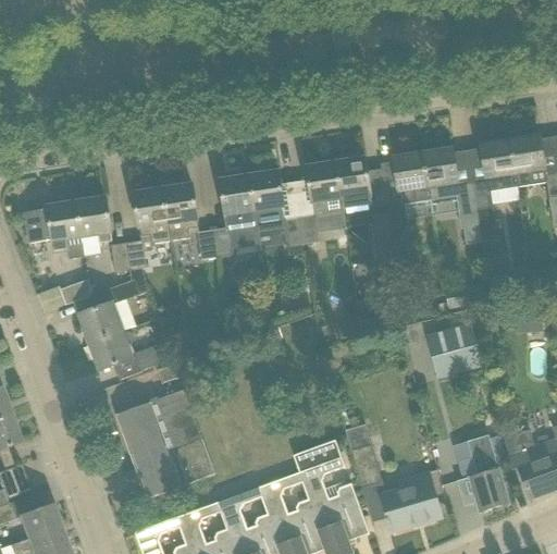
[(540,134),(510,139),(517,184),(547,180),(549,196),(554,228),(556,226),(556,168),(545,171),(540,134)]
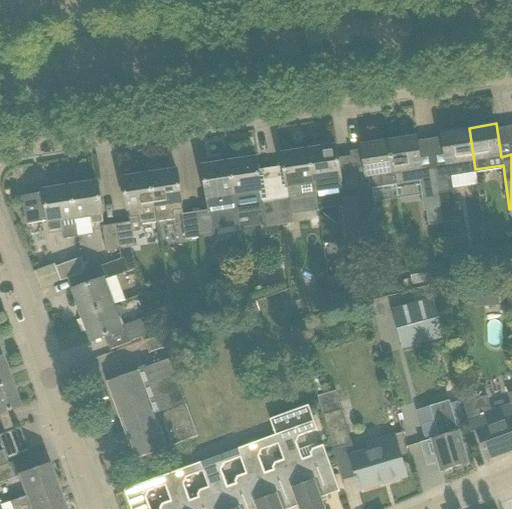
[(442,135),(429,137),(434,167),(440,203),(439,203),(442,220),(455,217),(448,174),(475,169),(469,128),(441,132),(442,135)]
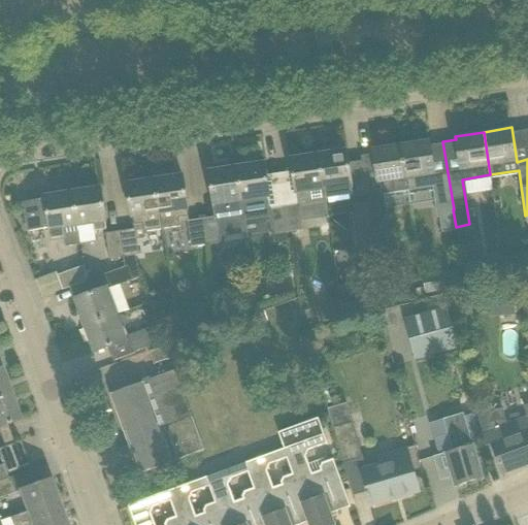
[(434,174),(429,143),(429,140),(401,144),(407,187),(407,189),(432,185),(437,215),(439,215),(441,230),(456,227),(453,209),(454,209),(448,172),(434,174)]
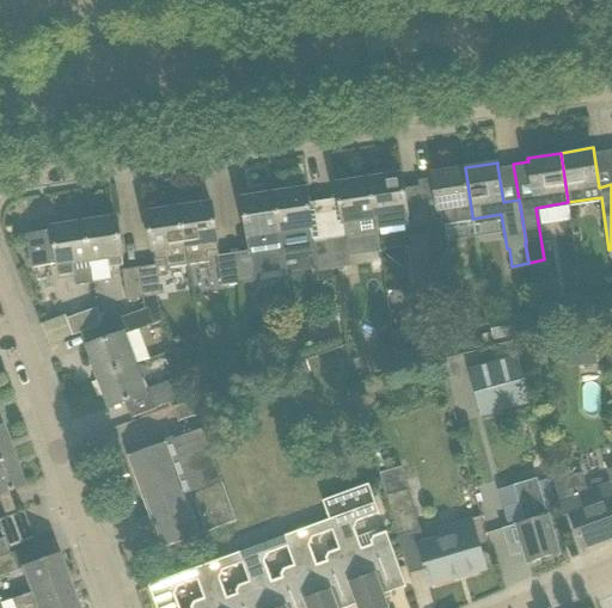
[(472,216),(465,167),(432,172),(436,203),(422,206),(426,232),(426,233),(432,272),(434,284),(447,283),(445,269),(448,269),(446,249),(450,247),(445,221),(472,216)]
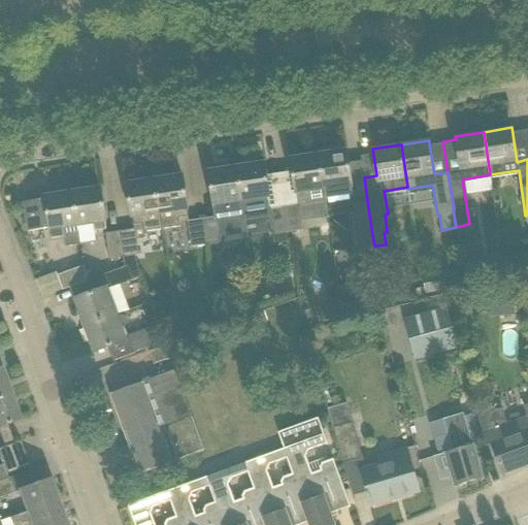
[(316,150),(324,200),(325,200),(326,202),(354,197),(345,149),(334,151),(334,146),(316,150)]
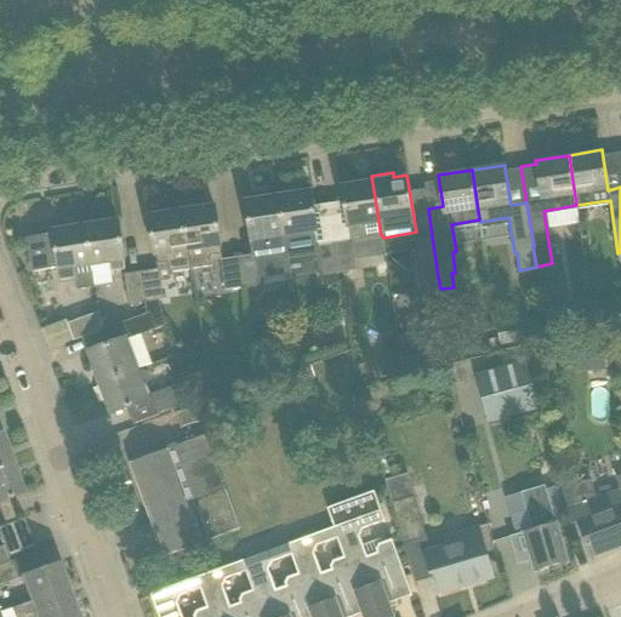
[(381,235),(371,176),(352,178),(353,183),(341,186),(346,209),(349,232),(362,230),(363,238),(381,235)]
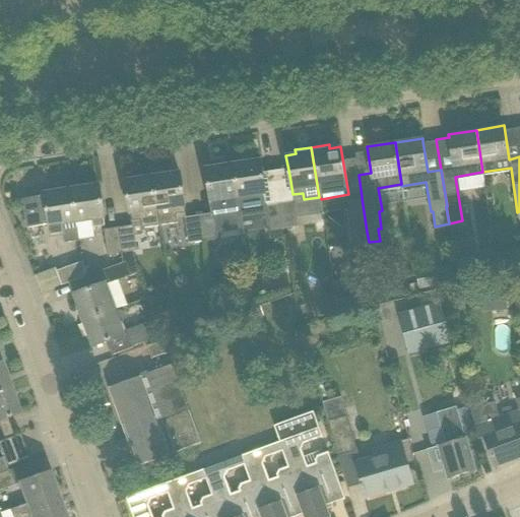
[(237,195),(232,163),(231,158),(214,162),(215,166),(205,167),(208,187),(212,211),(213,217),(240,213),(237,195)]
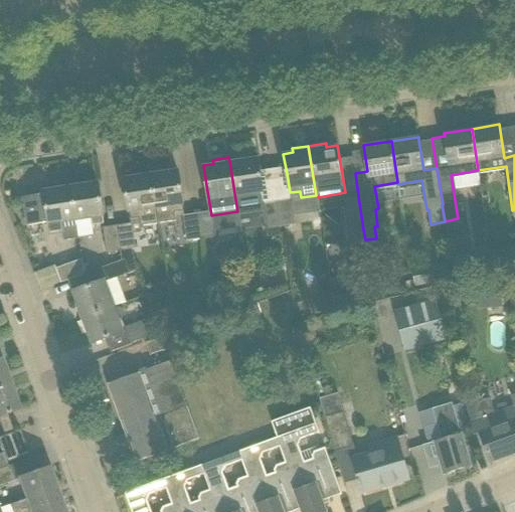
[(229,161),(234,193),(235,193),(237,211),(256,209),(261,234),(281,231),(276,199),(277,199),(274,177),(273,177),(273,179),(265,180),(266,183),(261,184),(258,157),(229,161)]
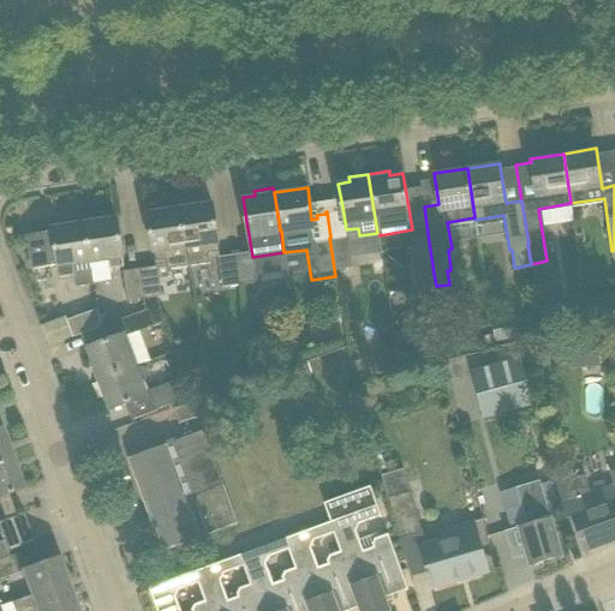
[(215,226),(212,202),(201,204),(199,199),(179,202),(180,207),(189,264),(209,261),(208,251),(219,250),(215,226)]
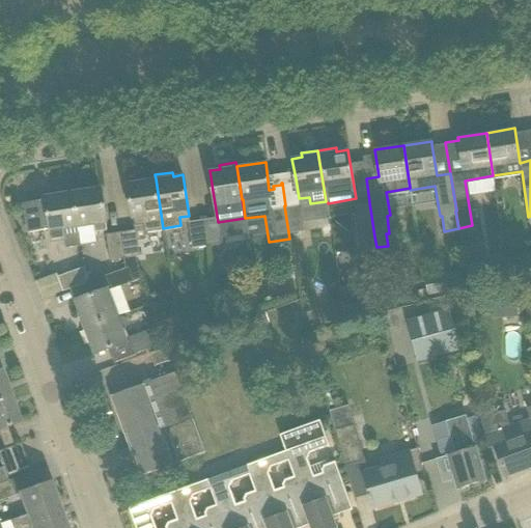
[(128,183),(134,224),(142,223),(144,230),(163,228),(156,178),(128,183)]
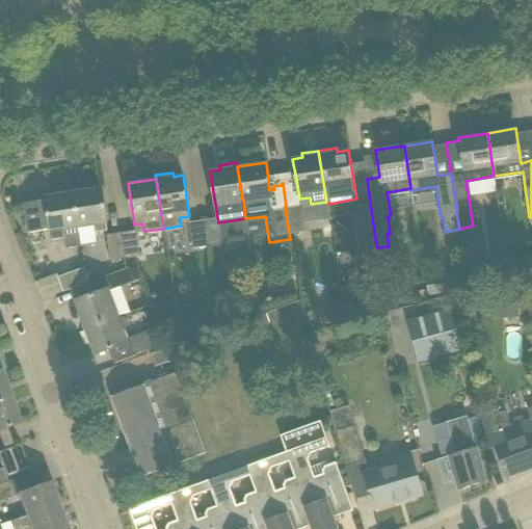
[(101,187),(72,192),(77,226),(90,223),(91,231),(107,229),(101,187)]
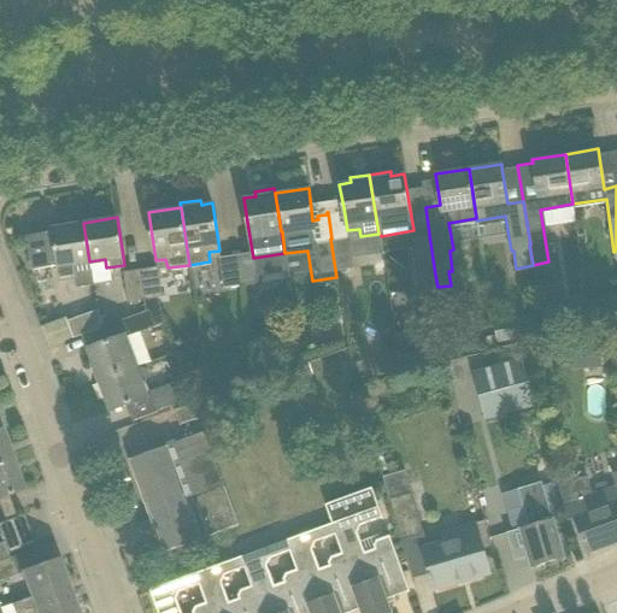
[(89,261),(83,223),(52,228),(53,231),(46,233),(46,230),(27,234),(33,267),(58,264),(60,275),(72,273),(71,265),(89,261)]
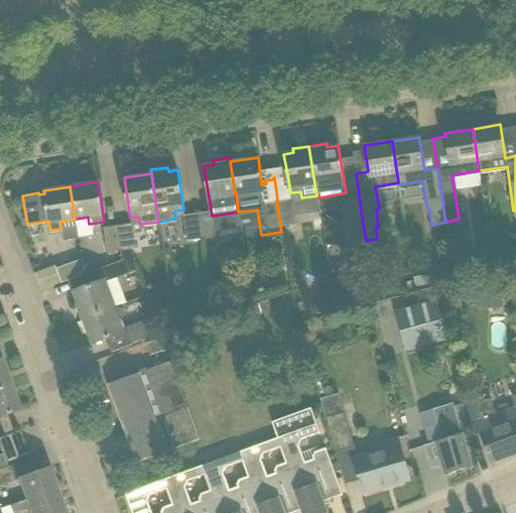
[(364,230),(359,197),(344,199),(349,233),(364,230)]
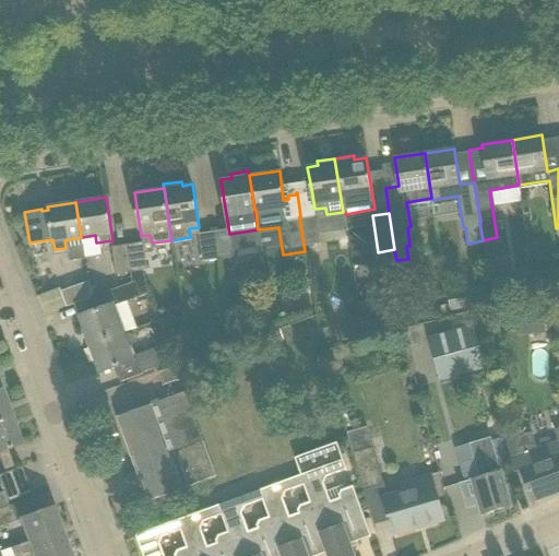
[(317,214),(300,216),(299,216),(305,251),(317,250),(314,240),(320,240),(317,214)]
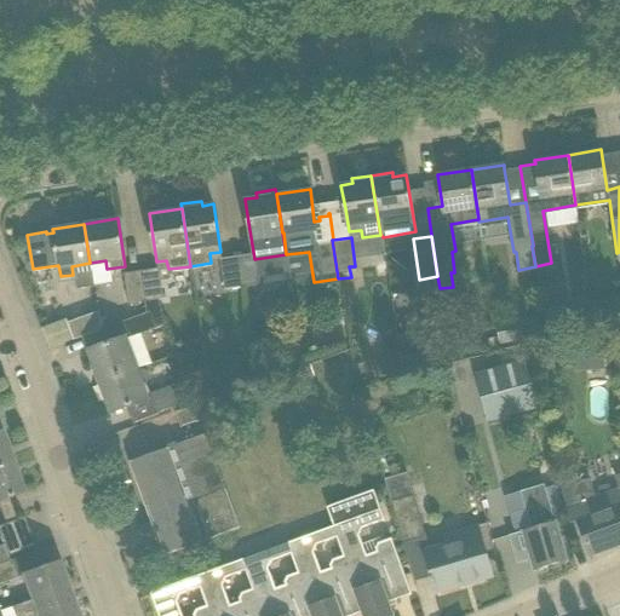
[(253,252),(236,254),(241,283),(257,281),(254,259),(253,252)]
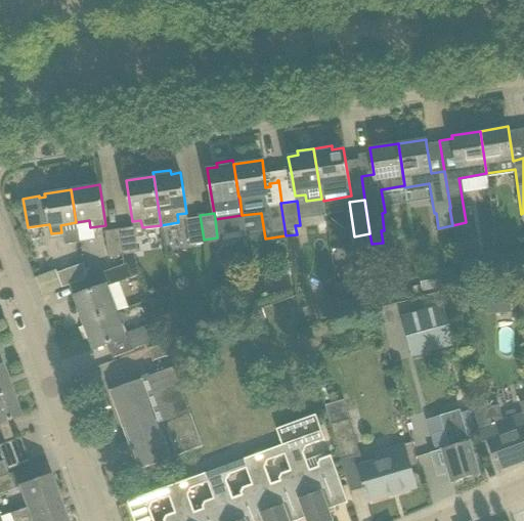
[(204,240),(200,215),(184,217),(188,243),(204,240)]
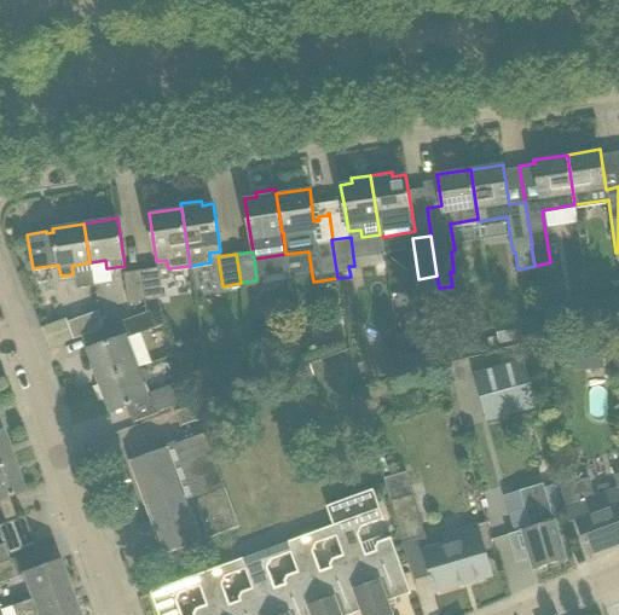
[(156,266),(140,268),(145,297),(144,299),(145,309),(148,309),(151,318),(161,314),(158,306),(161,305),(158,296),(161,296),(156,266)]
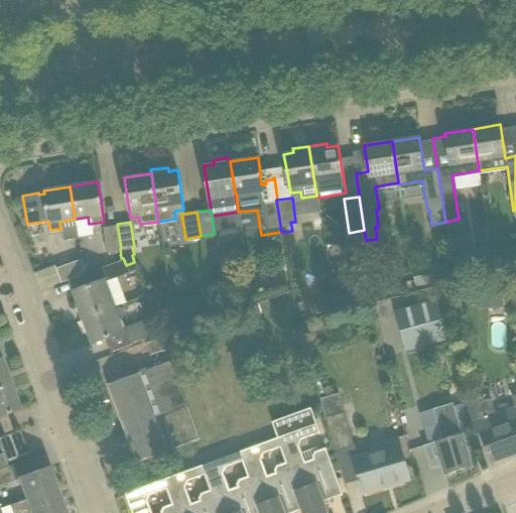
[(105,251),(120,249),(121,248),(117,224),(102,226),(105,251)]
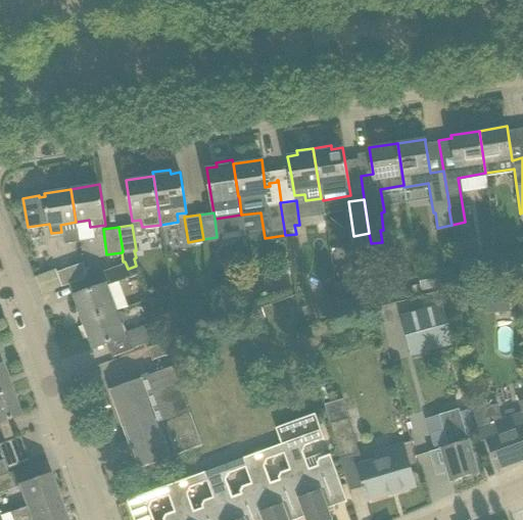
[(471,242),(457,245),(461,272),(475,270),(471,242)]
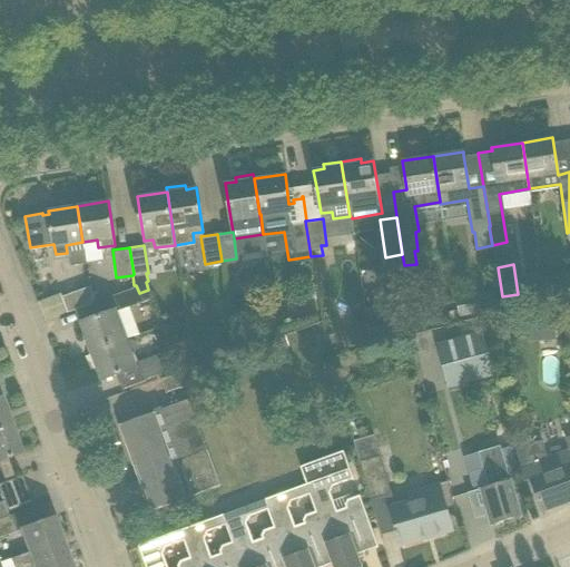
[(90,301),(91,302),(95,301),(89,284),(61,294),(67,310),(90,301)]
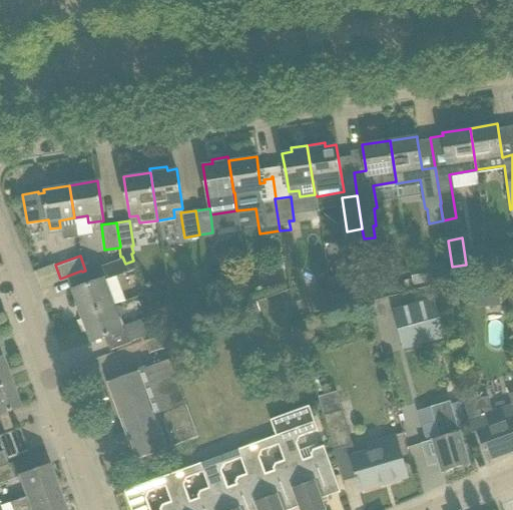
[(73,289),(82,314),(111,303),(111,304),(125,299),(116,274),(135,267),(133,261),(125,264),(122,257),(120,257),(101,265),(105,278),(103,279),(102,278),(90,283),(85,271),(82,272),(86,284),(73,289)]
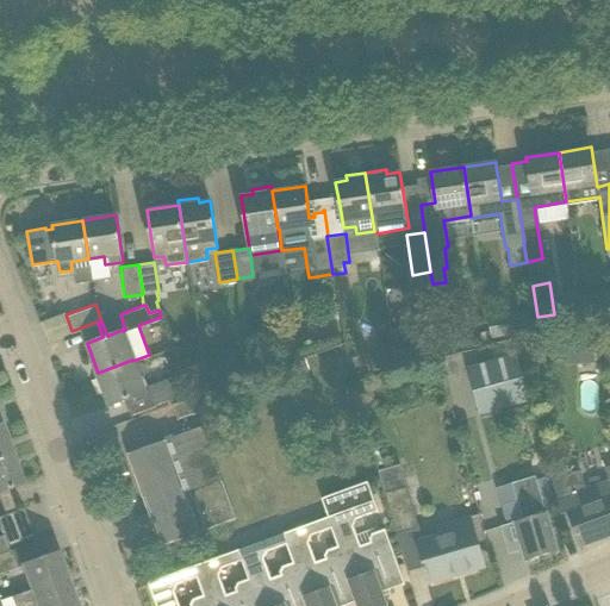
[(609,307),(598,312),(602,325),(609,322),(609,307)]
